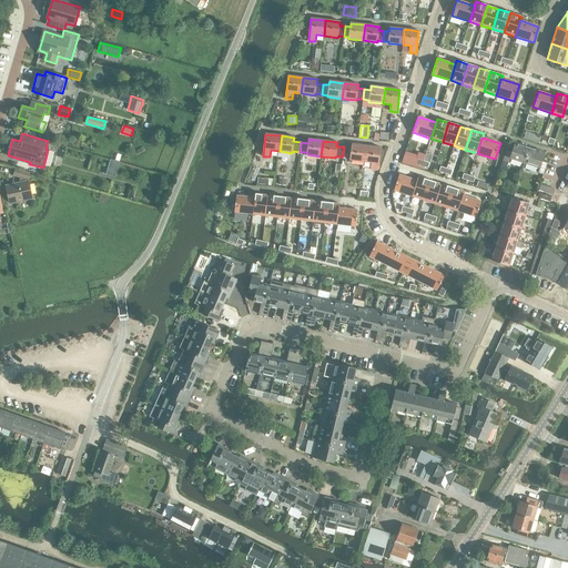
[(511,152),(506,151),(503,161),(508,163),(509,159),(525,163),(529,149),(515,143),(511,152)]
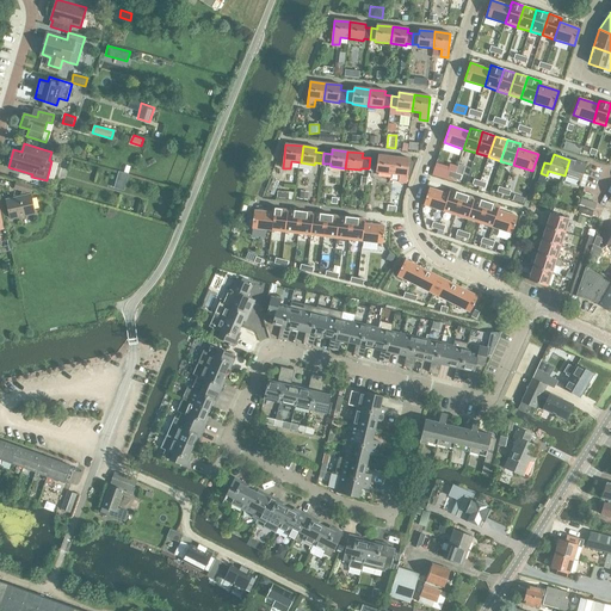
[(389,173),(392,156),(378,155),(378,159),(370,158),(369,168),(377,170),(377,172),(389,173)]
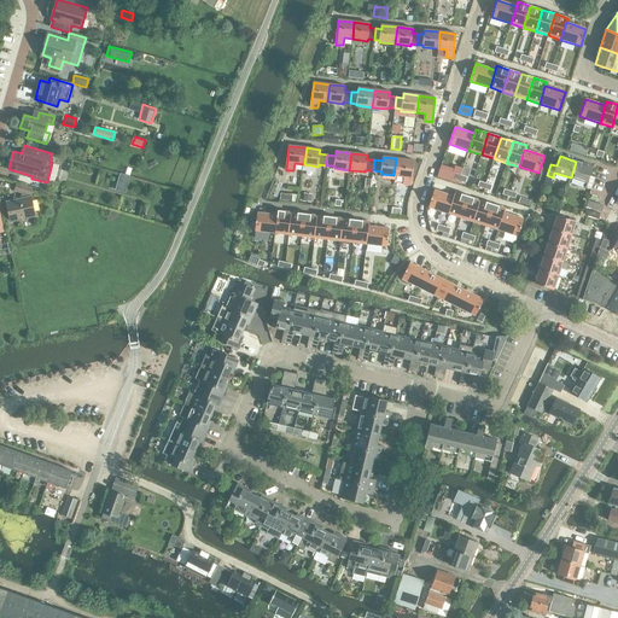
[(414,161),(396,158),(394,175),(404,176),(403,184),(412,185),(414,161)]
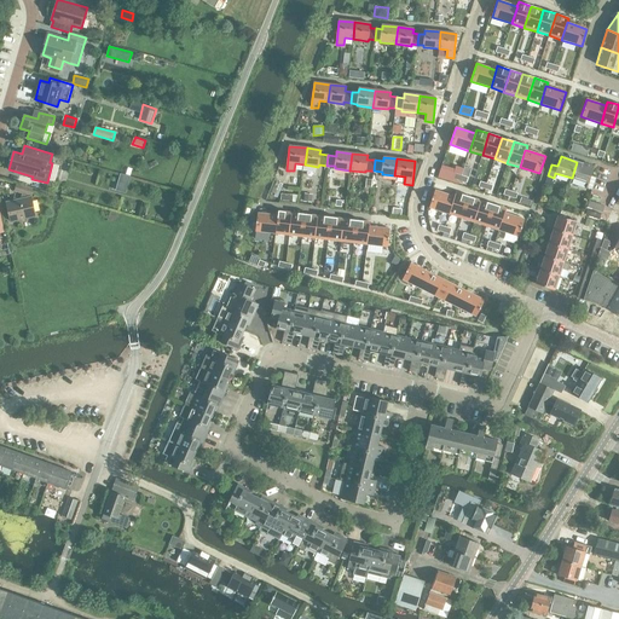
[(594,167),(577,162),(572,178),(588,184),(586,187),(593,190),(596,179),(590,177),(594,167)]
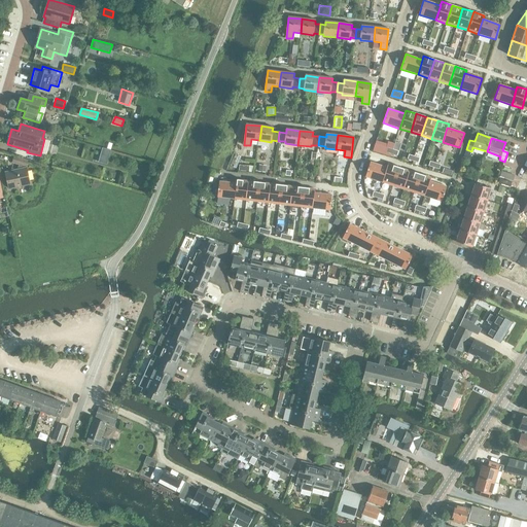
[(235,154),(231,166),(237,168),(241,156),(235,154)]
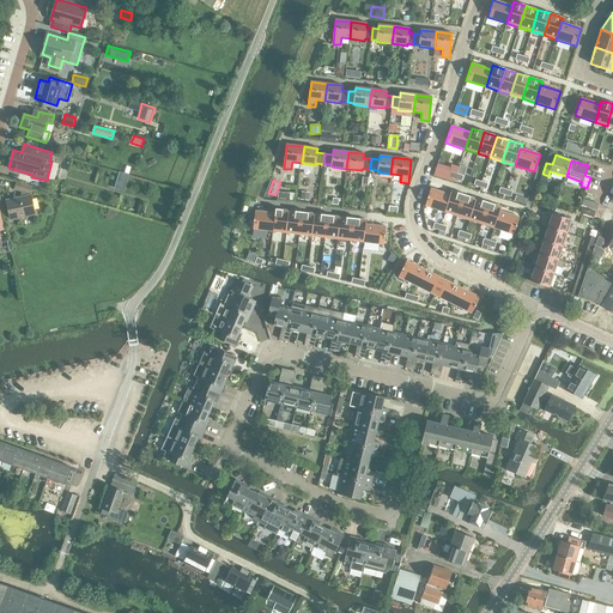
[(31,187),(17,182),(16,190),(23,192),(22,198),(7,201),(11,219),(35,214),(30,193),(31,187)]
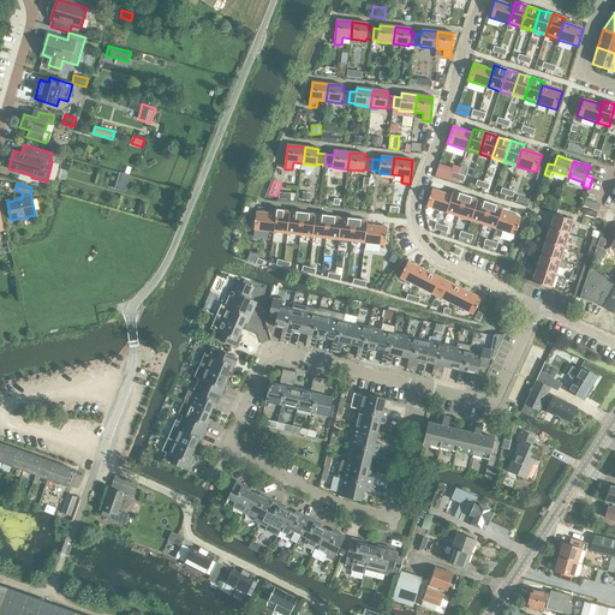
[(433,189),(427,207),(446,213),(452,196),(452,195),(433,189)]
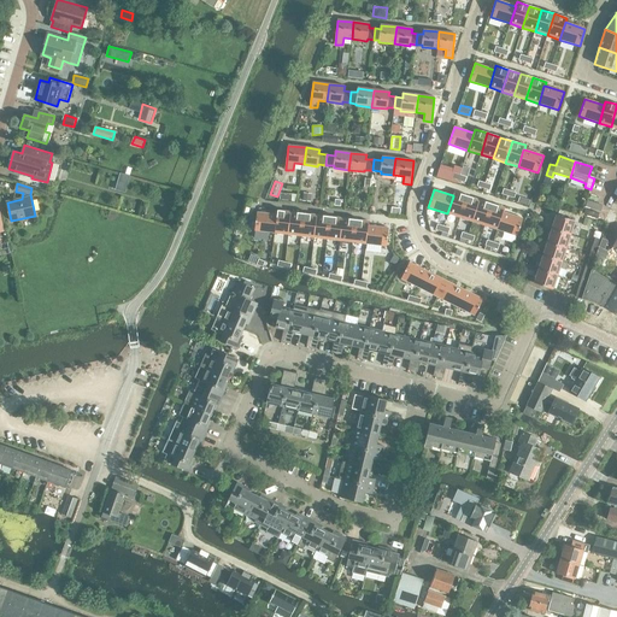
[(453,197),(447,213),(460,217),(466,195),(454,192),(453,195),(453,197)]
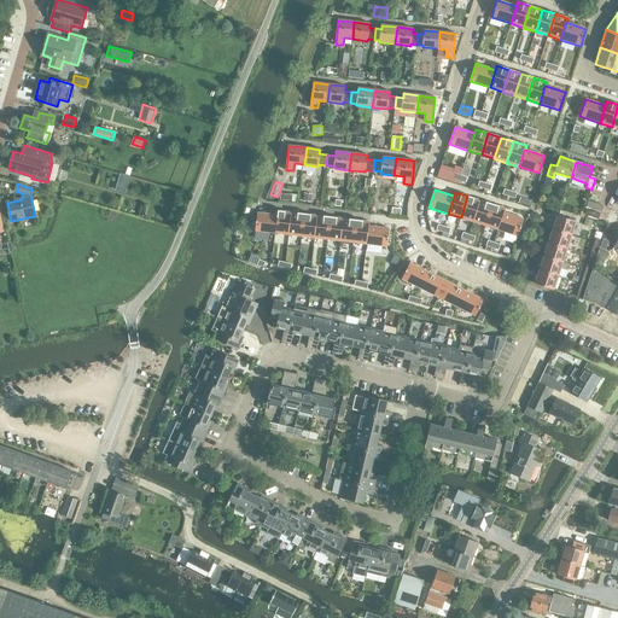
[(467,196),(461,217),(473,222),(481,200),(467,196)]
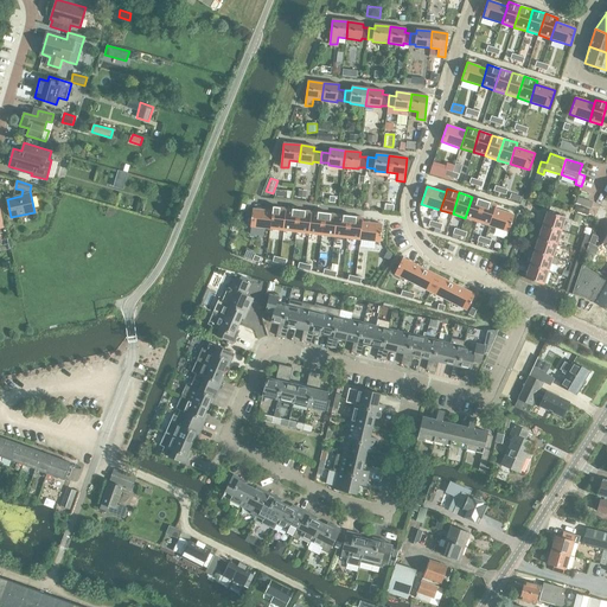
[(472,197),(465,218),(477,222),(484,200),(472,197)]
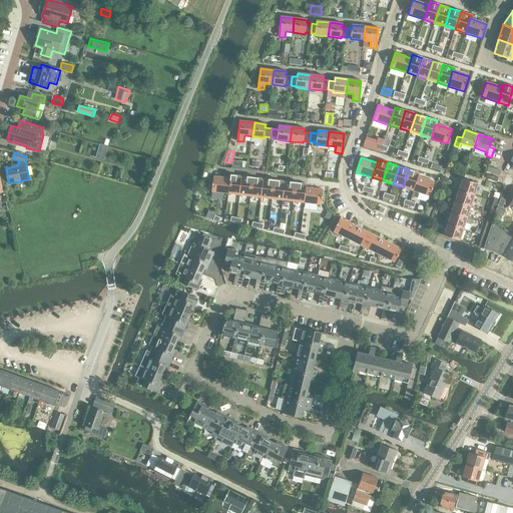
[(409,169),(403,187),(413,190),(418,176),(419,176),(420,173),(409,169)]
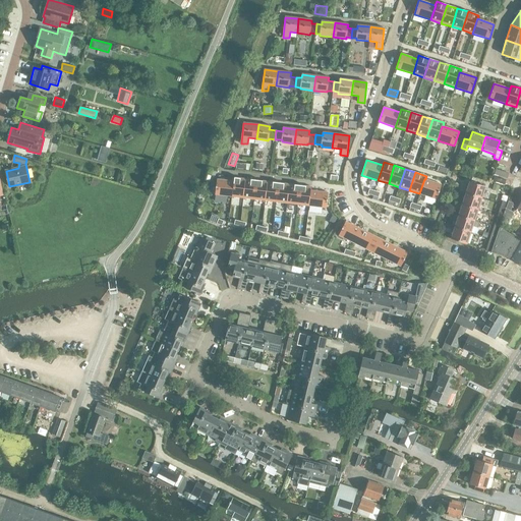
[(234,181),(232,196),(243,198),(245,179),(234,177),(234,181)]
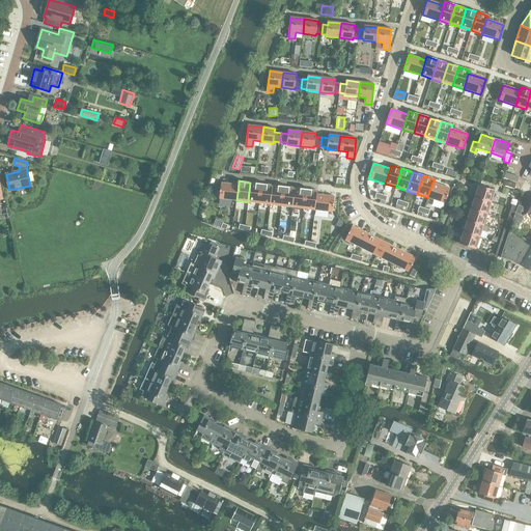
[(221,183),(219,198),(236,200),(239,185),(221,183)]
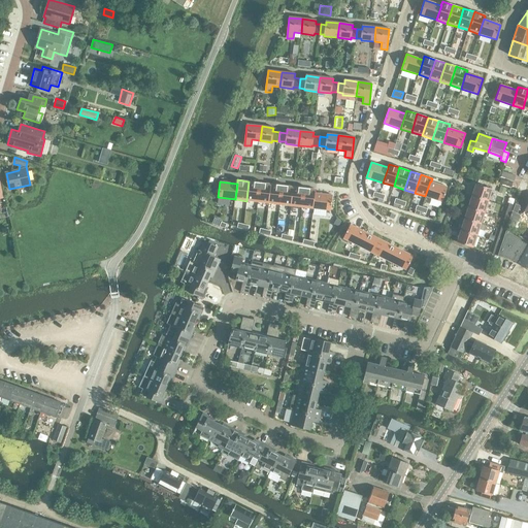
[(249,182),(246,201),(258,202),(260,183),(249,182)]
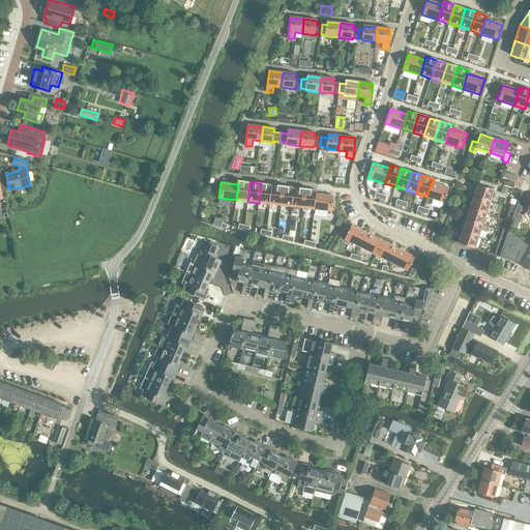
[(432,182),(427,197),(444,203),(449,187),(433,182),(432,182)]
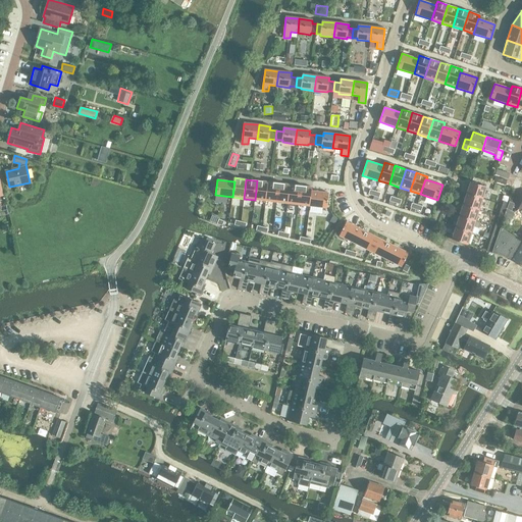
[(257,180),(255,200),(266,201),(268,181),(257,180)]
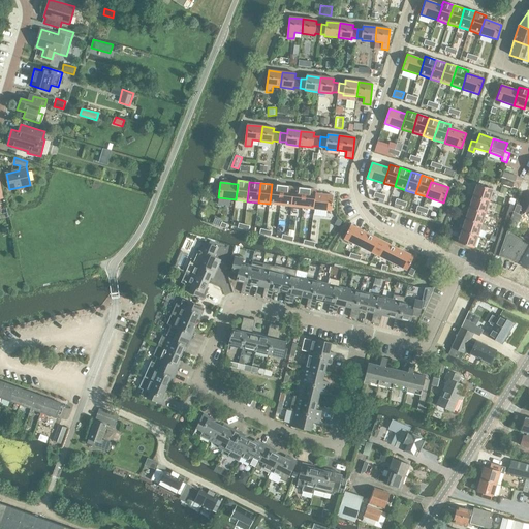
[(272,184),(270,204),(280,205),(283,186),(272,184)]
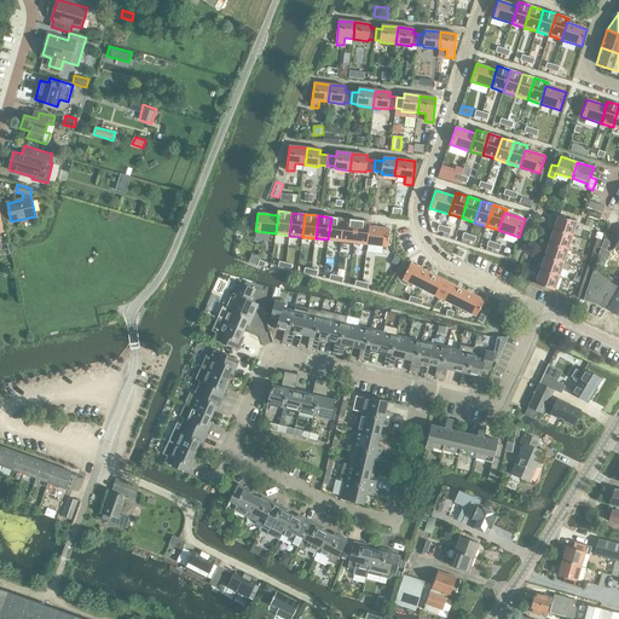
[(557,217),(554,230),(572,236),(577,223),(557,217)]
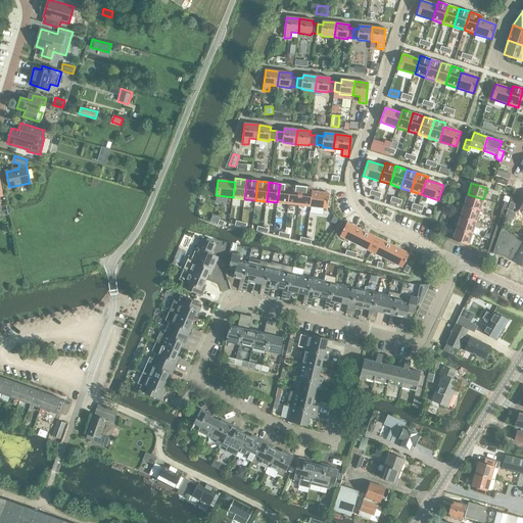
[(280,184),(277,202),(288,204),(290,185),(280,184)]
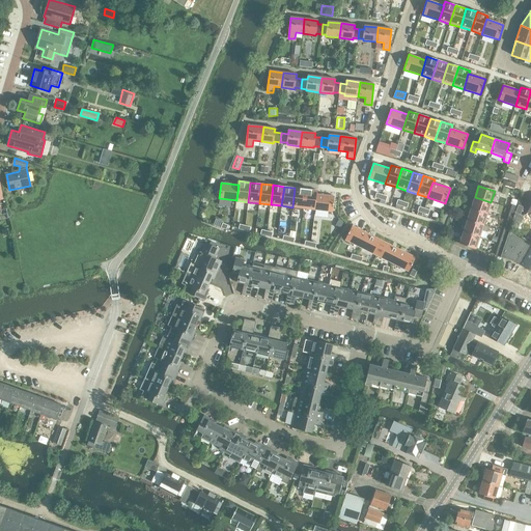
[(295,188),(292,207),(304,208),(306,189),(295,188)]
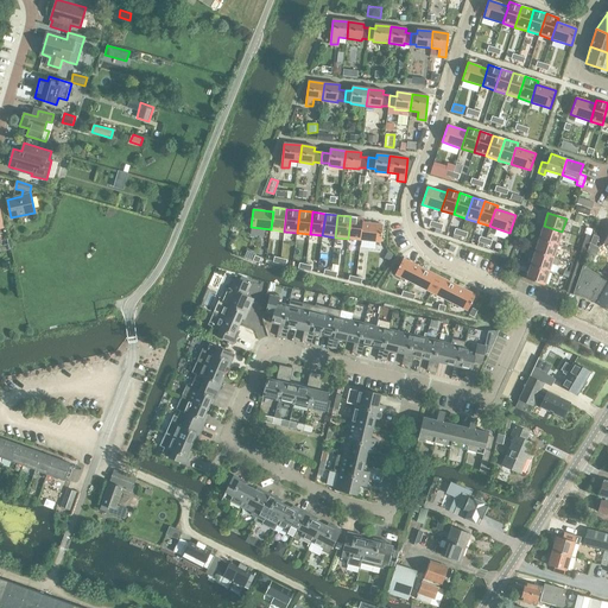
[(350,216),(348,239),(360,240),(362,222),(363,222),(363,219),(350,216)]
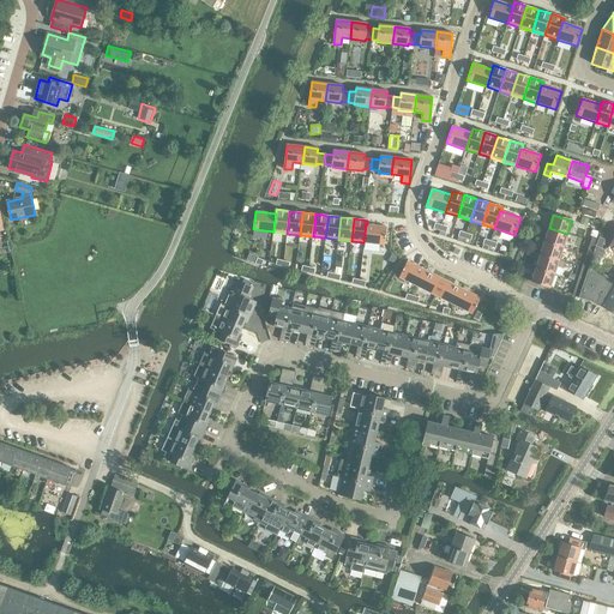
[(579,298),(578,300),(613,317),(613,315),(613,218),(608,228),(602,226),(599,239),(595,247),(594,251),(594,253),(590,262),(588,268),(587,274),(583,286),(579,298)]
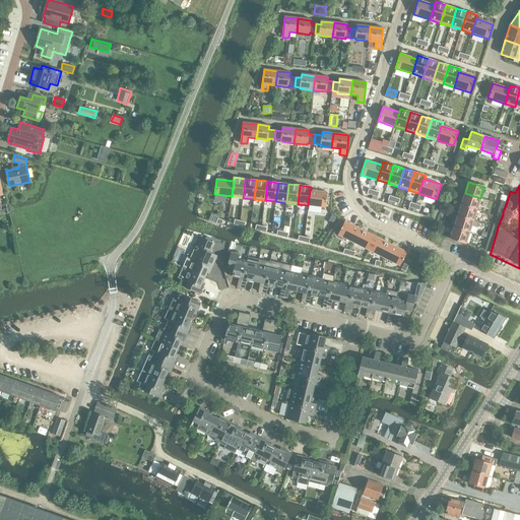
[(310,190),(308,205),(326,207),(327,192),(311,190),(310,190)]
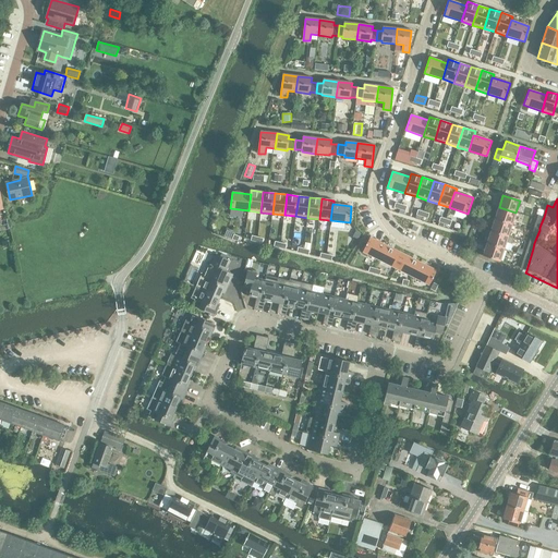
[(516,213),(499,207),(495,220),(511,225),(516,213)]
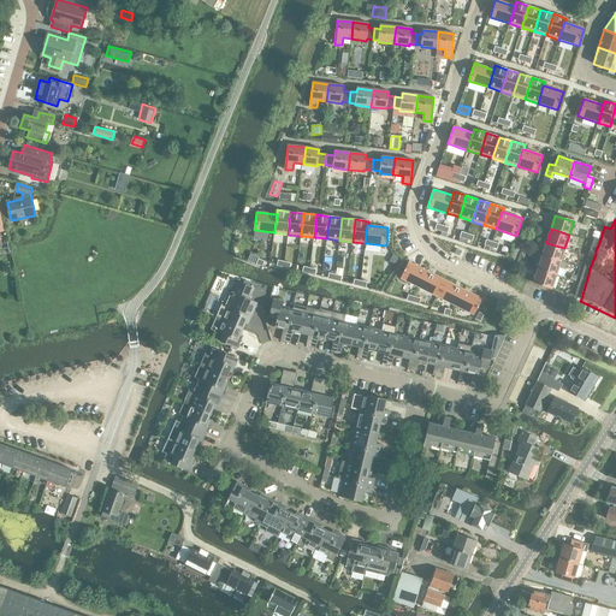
[(561,262),(564,248),(546,243),(543,256),(561,262)]
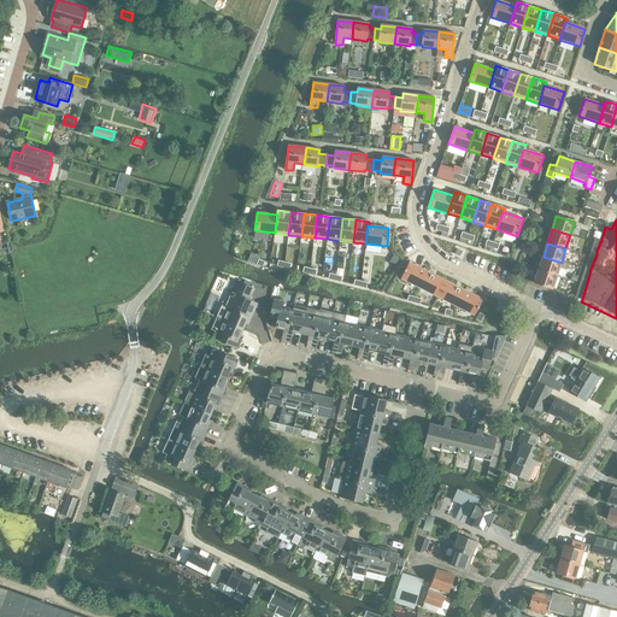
[(251,254),(248,262),(257,264),(259,258),(251,254)]
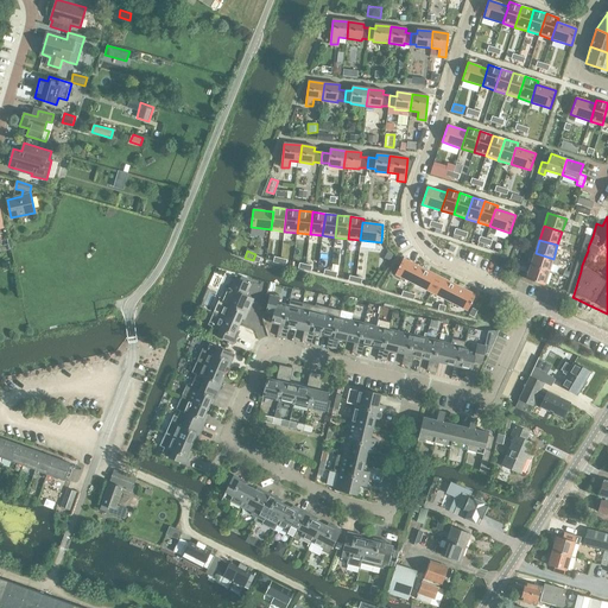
[(553,259),(536,253),(531,266),(549,272),(553,259)]
